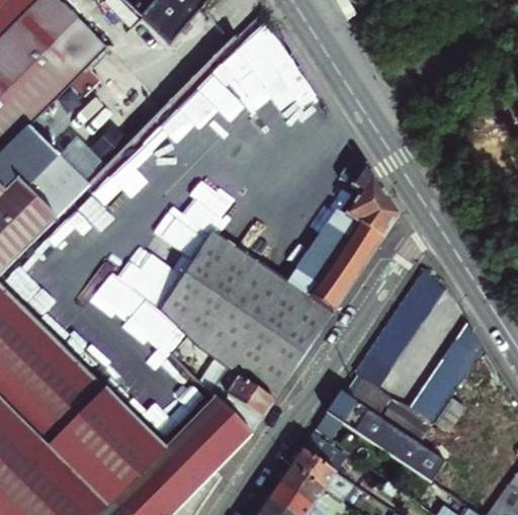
[(37,0),(0,37),(0,271),(55,218),(25,188),(18,181),(52,147),(29,124),(84,69),(85,70),(87,68),(90,70),(106,54),(104,51),(106,49),(57,0),(37,0)]
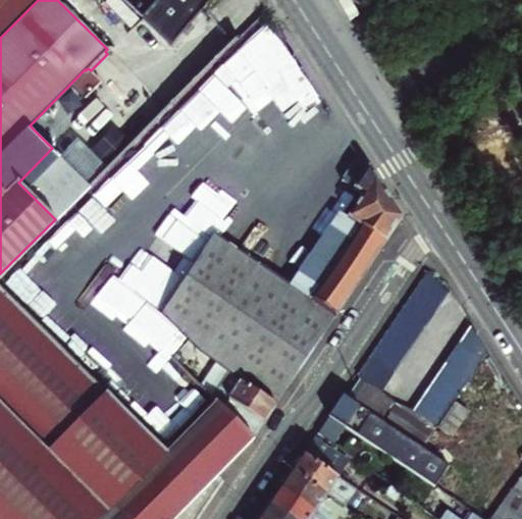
[(152,0),(140,13),(170,42),(208,0),(152,0)]
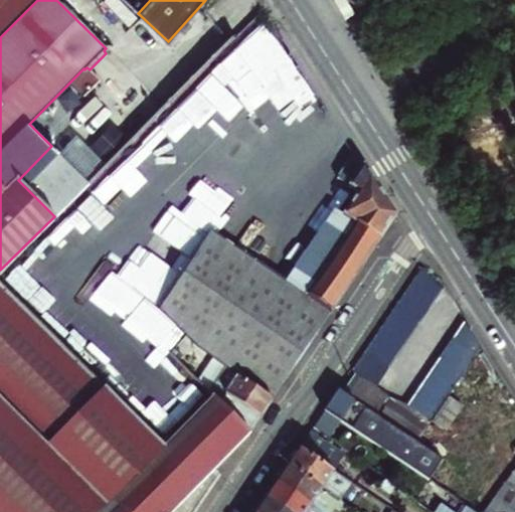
[(51,146),(18,180),(25,187),(58,153),(51,146)]
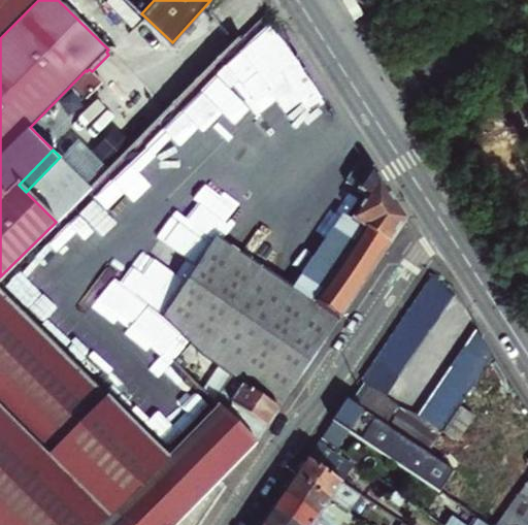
[(242,385),(276,407),(405,218),(384,185),(364,154),(345,182),(366,197),(352,219),(347,227),(359,234),(312,302),(292,288),(249,259),(217,236),(160,319),(201,354),(230,374),(243,384),(242,385)]
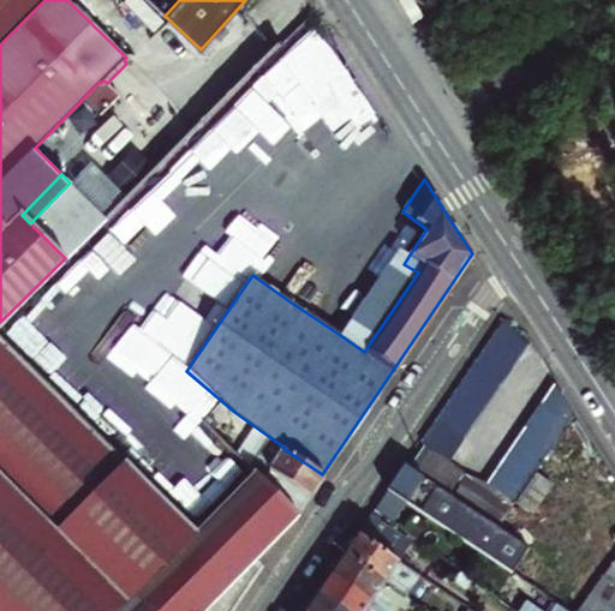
[(70,183),(30,223),(65,258),(106,217),(88,201),(70,183)]
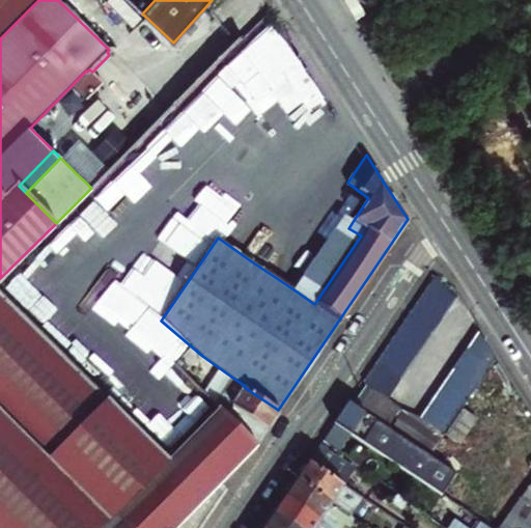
[(348,228),(354,220),(344,215),(294,289),(314,304),(361,235),(348,228)]
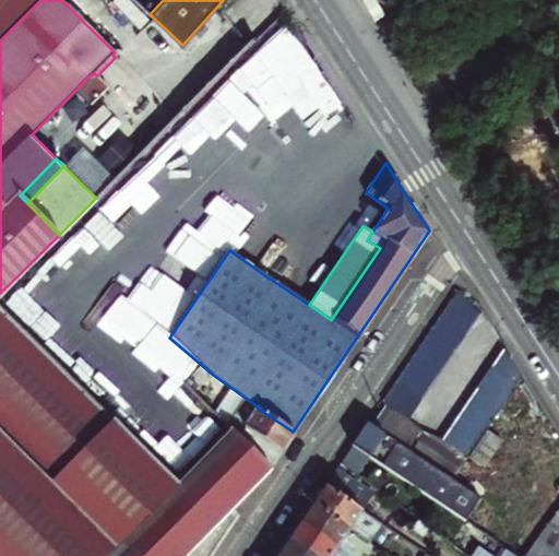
[(407,418),(479,311),(461,288),(391,391),(383,402),(385,404),(407,418)]
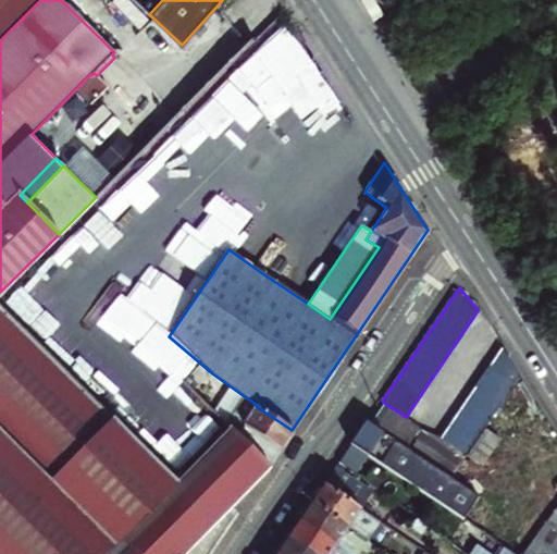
[(108,526),(113,531),(171,475),(0,304),(0,553),(100,553),(112,542),(102,532),(108,526)]
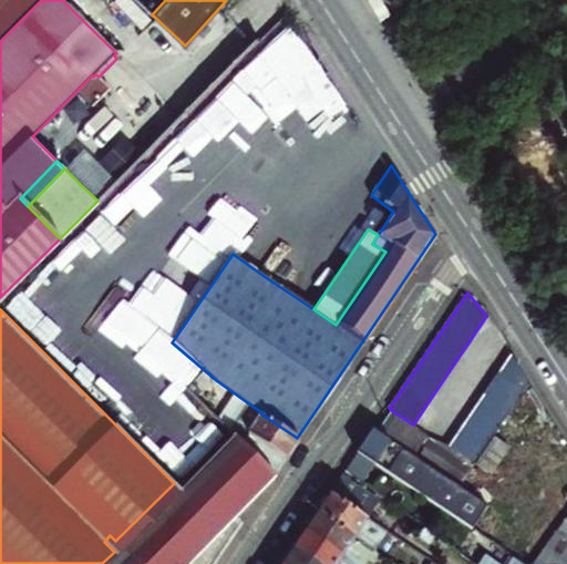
[(491,436),(498,424),(506,412),(528,379),(511,351),(447,443),(474,461),(482,449),(491,436)]
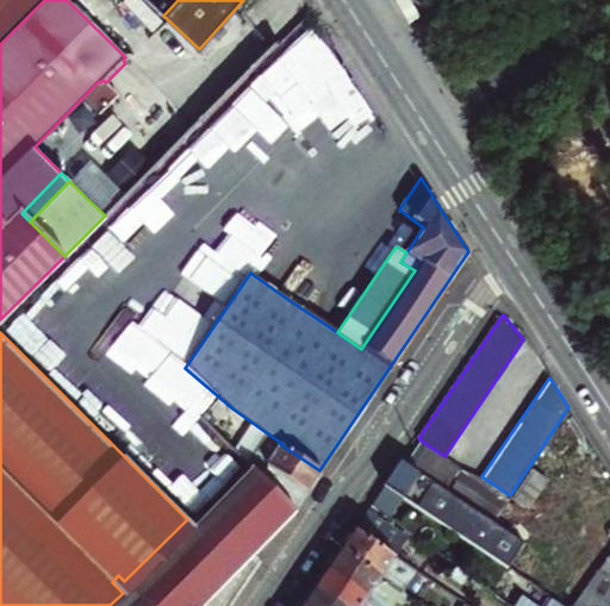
[(246,462),(251,468),(293,510),(309,486),(319,470),(280,444),(281,443),(266,432),(246,462)]
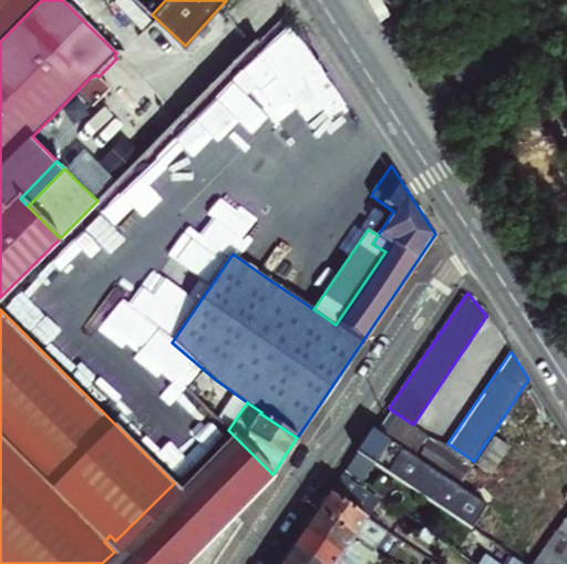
[(378,429),(457,484),(474,461),(447,443),(426,434),(413,424),(391,410),(383,420),(378,429)]
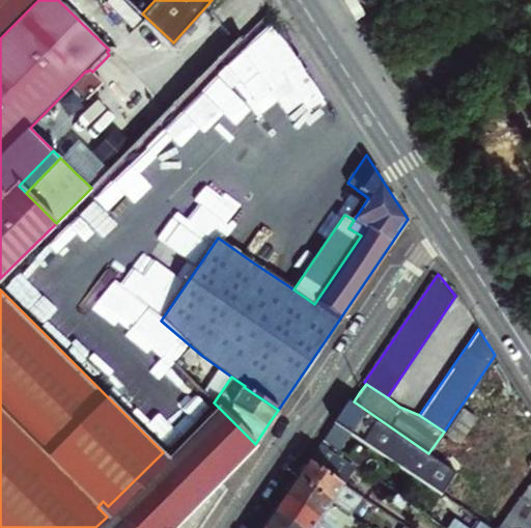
[(437,459),(428,453),(354,401),(348,398),(340,410),(334,420),(337,422),(364,441),(442,493),(456,472),(437,459)]
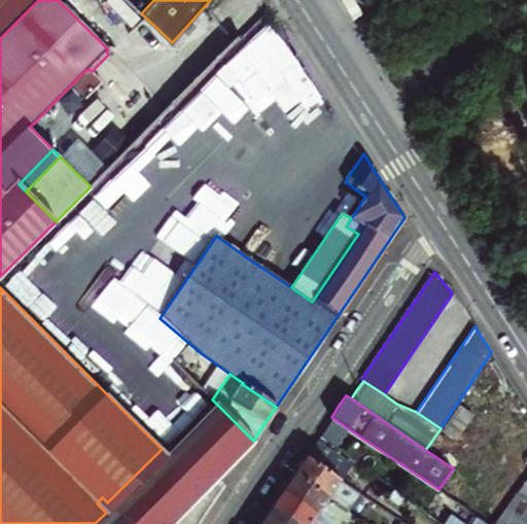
[(196,523),(224,483),(218,478),(250,444),(253,441),(217,405),(167,454),(162,449),(107,502),(129,523),(196,523)]
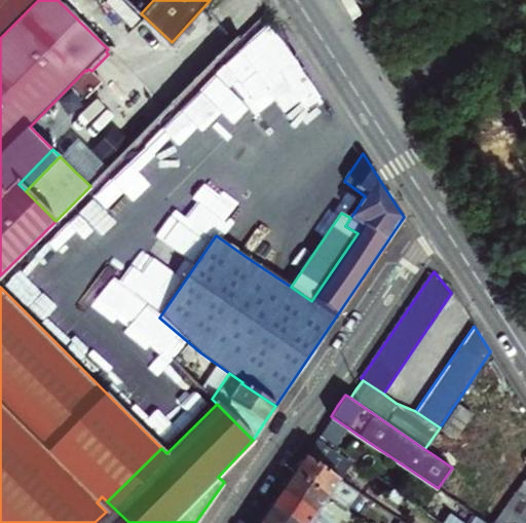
[(455,404),(447,416),(440,427),(447,433),(451,435),(466,412),(455,404)]
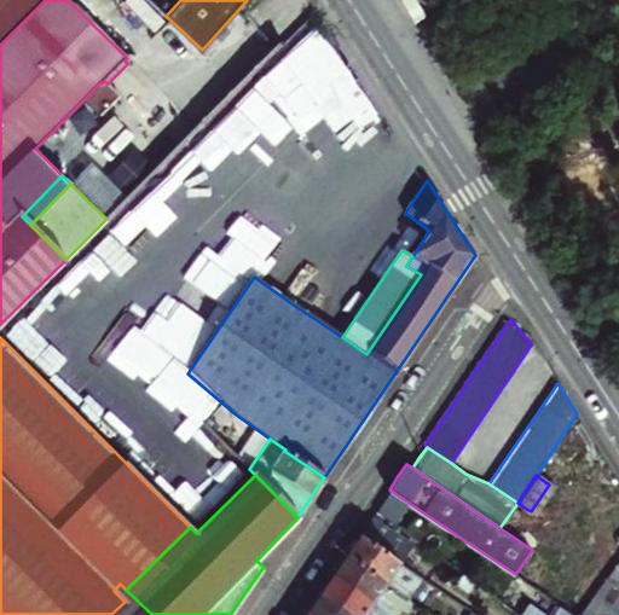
[(393,492),(380,512),(410,535),(424,514),(393,492)]
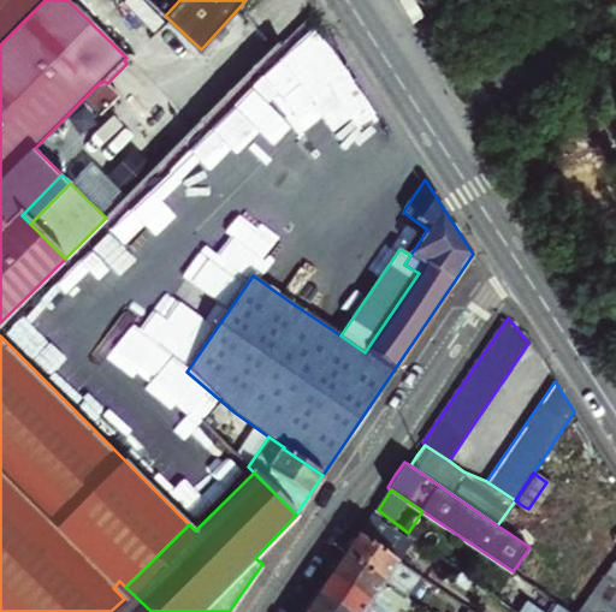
[(497,526),(507,532),(523,506),(515,500),(497,526)]
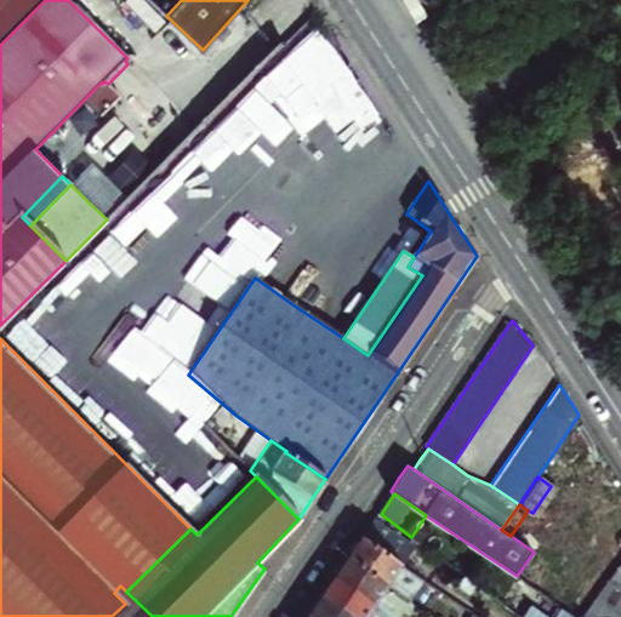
[(371,519),(360,536),(402,564),(412,547),(371,519)]
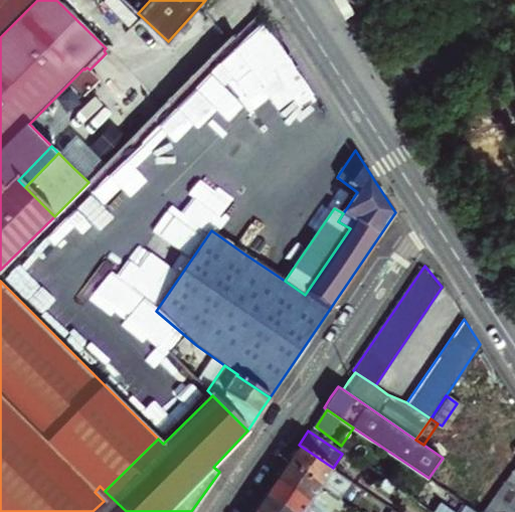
[(333,468),(299,445),(294,452),(288,462),(340,497),(351,480),(333,468)]
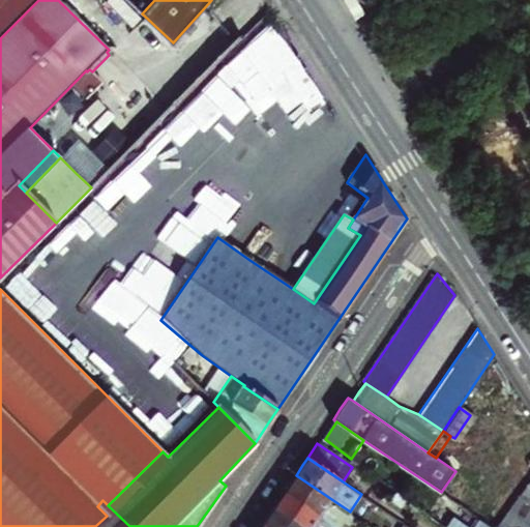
[(350,511),(296,475),(290,482),(285,492),(334,526),(342,516),(350,521),(355,515),(350,511)]
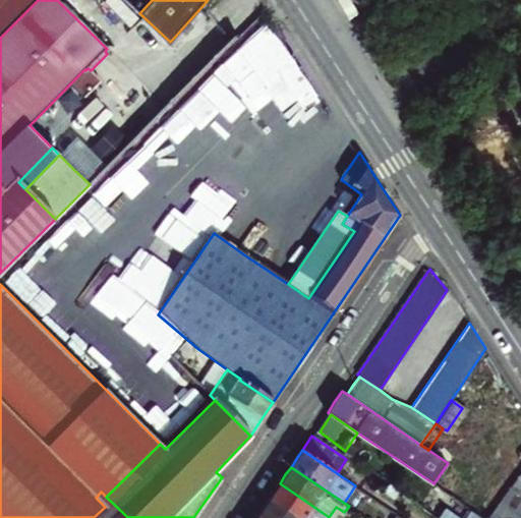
[(520,517),(520,472),(490,517),(520,517)]
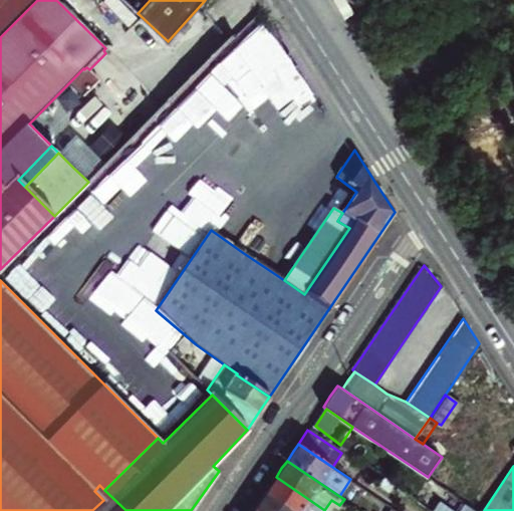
[(323,510),(324,510),(276,477),(270,485),(265,493),(291,510),(323,510)]
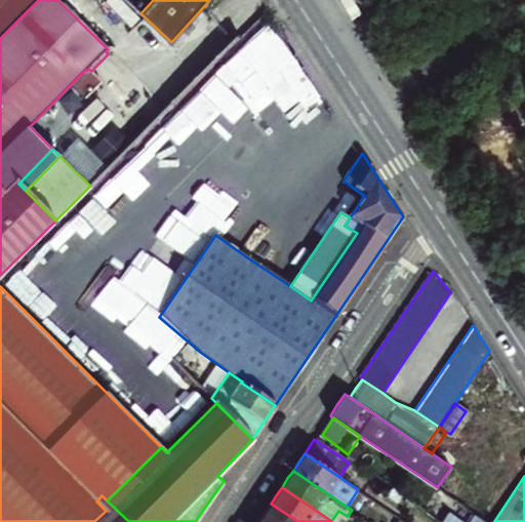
[(128,521),(107,500),(102,495),(96,502),(106,511),(94,521),(128,521)]
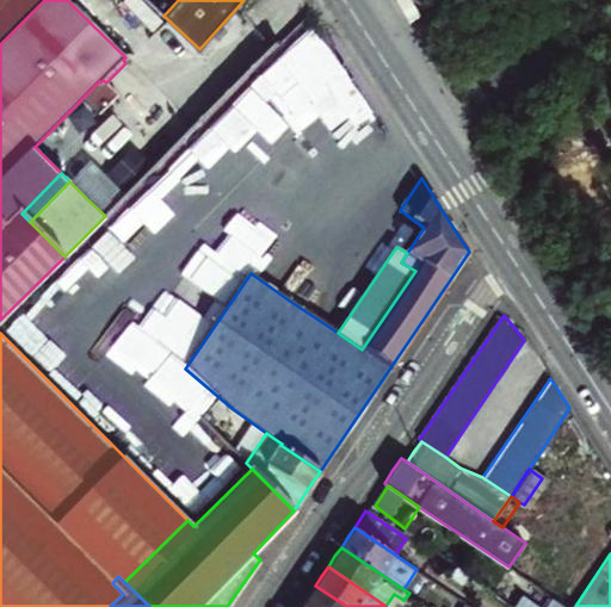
[(505,582),(497,594),(513,605),(522,593),(505,582)]
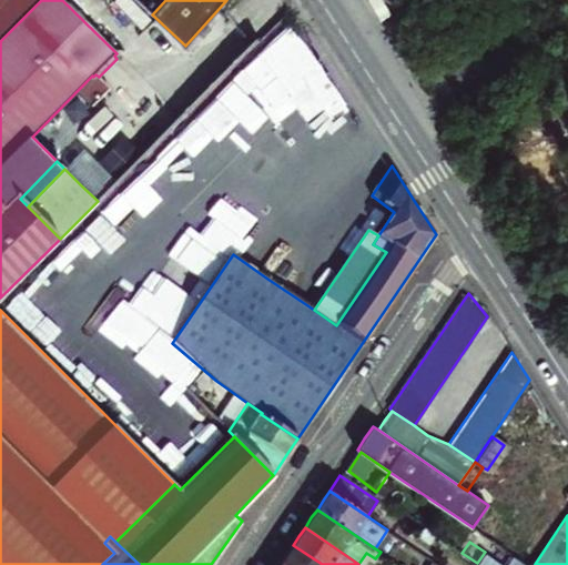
[(286,555),(281,563),(283,564),(322,564),(293,545),(286,555)]
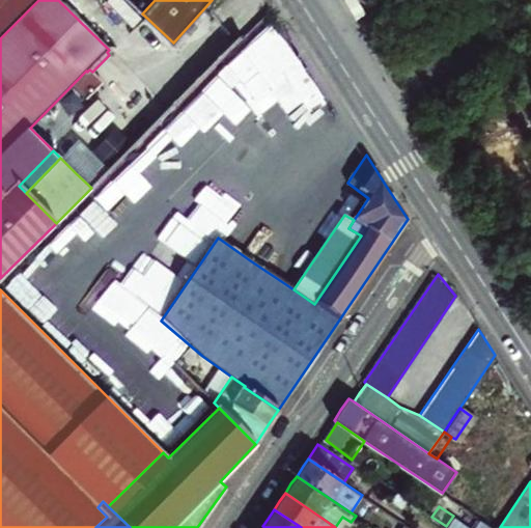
[(473,527),(474,527),(473,527),(466,527),(468,526),(453,516),(446,526),(448,527),(473,527)]
